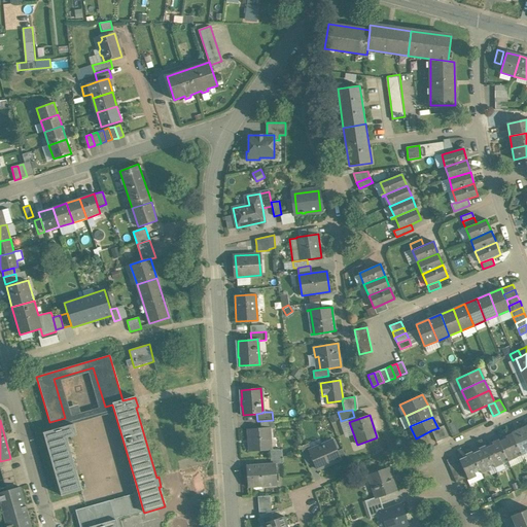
[(273,420),(260,421),(260,428),(270,428),(273,428),(273,420)]
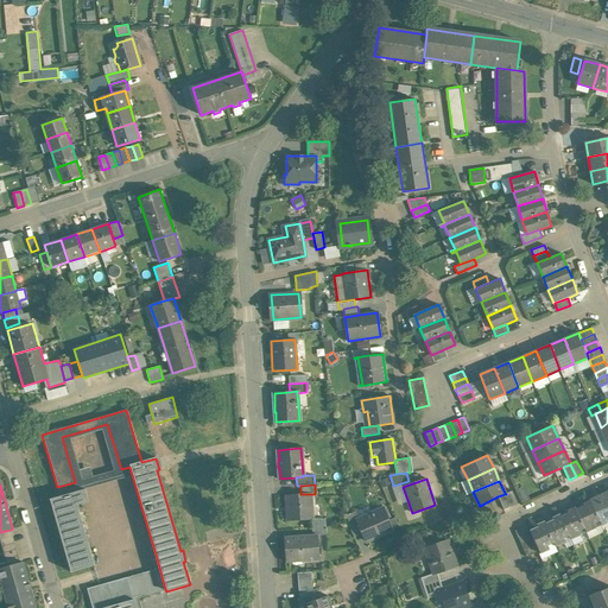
[(84,491),(50,500),(71,572),(94,567),(76,506),(88,502),(84,491)]
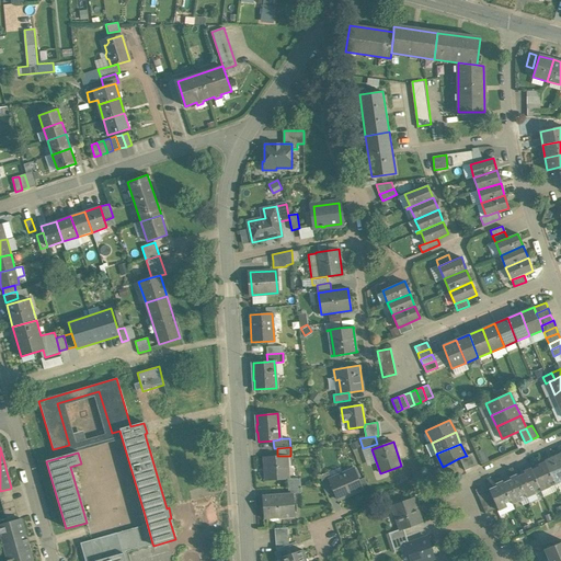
[(472,453),(466,455),(467,456),(466,456),(471,467),(478,465),(472,453)]
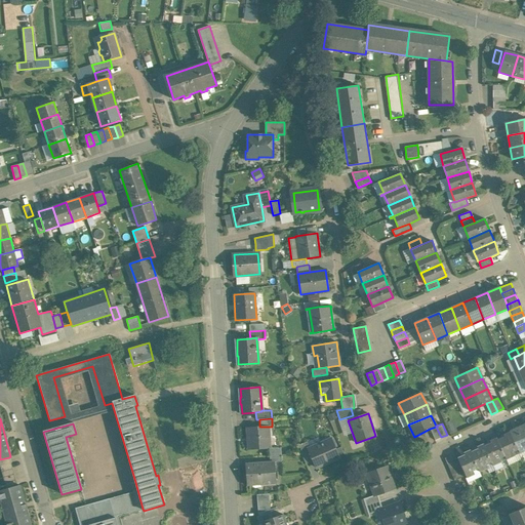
[(524,449),(524,426),(524,425),(510,432),(518,450),(519,452),(524,449)]
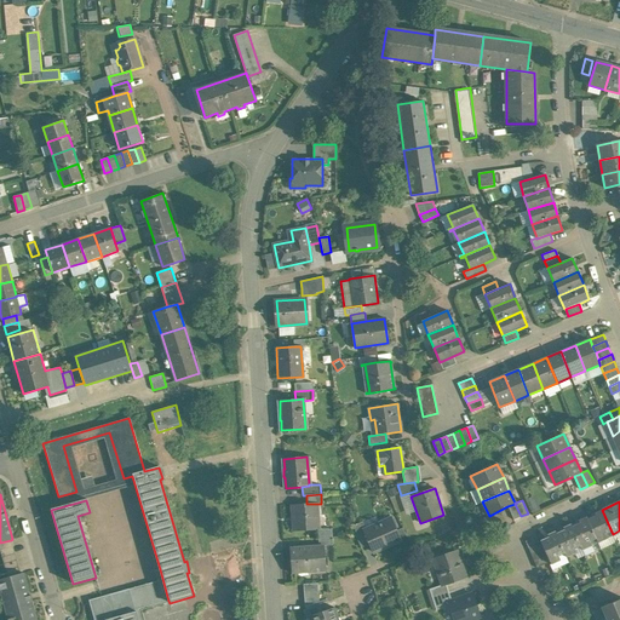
[(306,504),(292,505),(294,529),(319,528),(317,504),(306,504)]
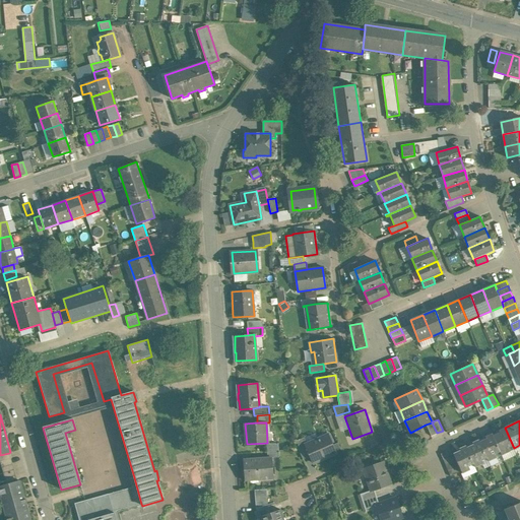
[(437,433),(432,423),(426,425),(431,436),(437,433)]
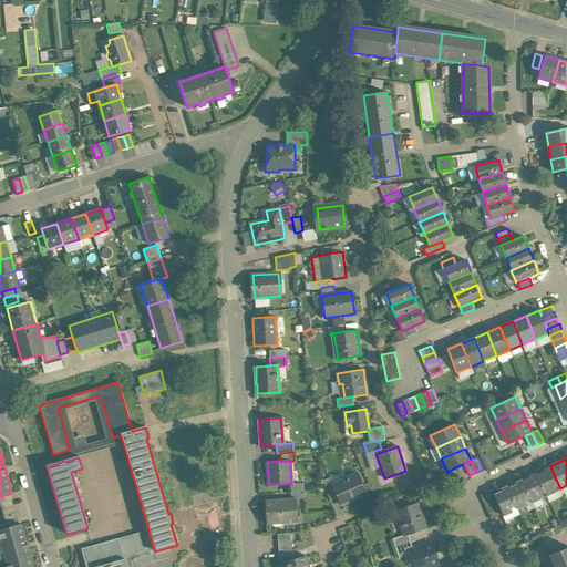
[(559,486),(550,466),(544,470),(545,472),(537,474),(537,475),(545,493),(547,496),(556,493),(554,488),(559,486)]
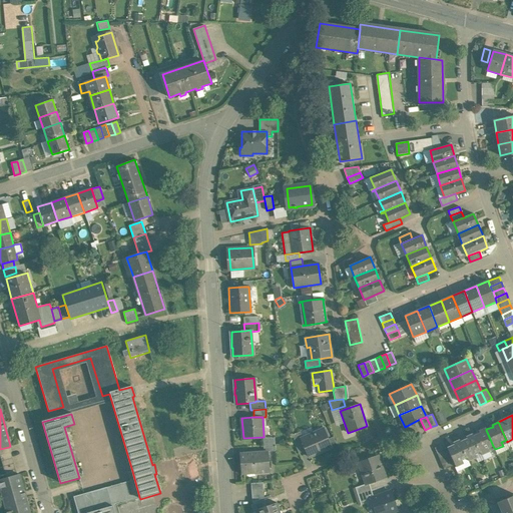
[(493,446),(486,430),(486,429),(485,428),(479,431),(480,432),(473,435),(480,452),(482,455),(490,452),(488,448),(493,446)]
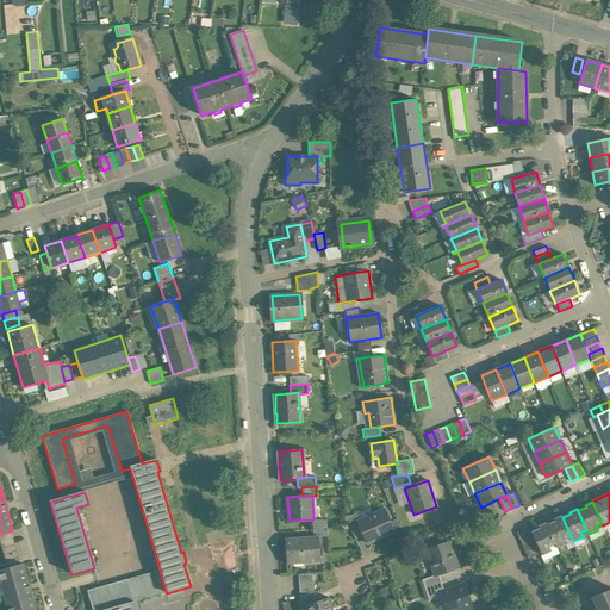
[(365,535),(368,543),(393,531),(384,510),(361,520),(359,521),(365,535)]
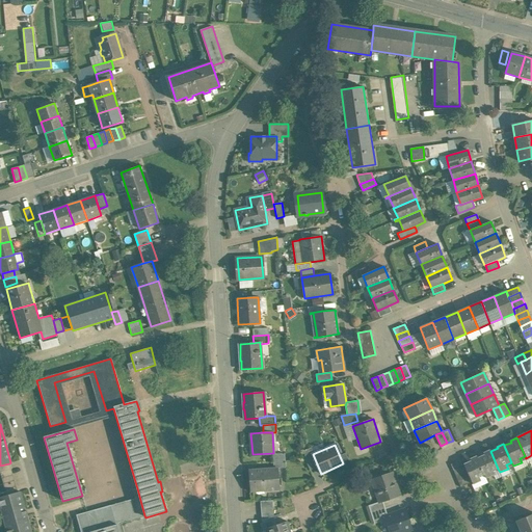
[(313,454),(315,453),(312,448),(304,450),(306,460),(310,470),(318,467),(313,454)]
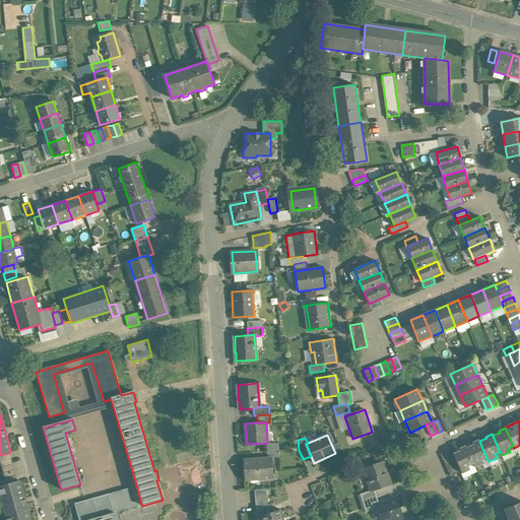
[(478,439),(472,442),(473,444),(466,447),(473,464),(475,467),(483,464),(481,460),(486,458),(479,441),(478,439)]
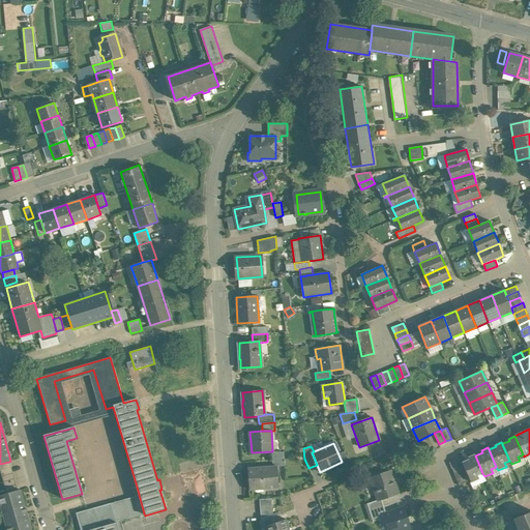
[(273,464),(284,464),(284,450),(272,450),(273,464)]
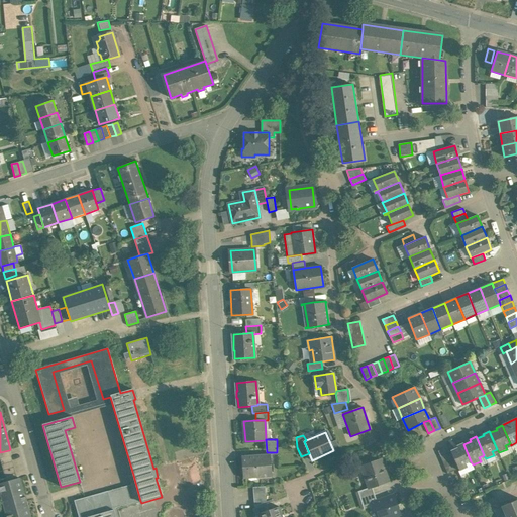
[(463,442),(456,445),(457,447),(450,450),(459,471),(468,467),(466,463),(471,461),(463,444),(463,442)]
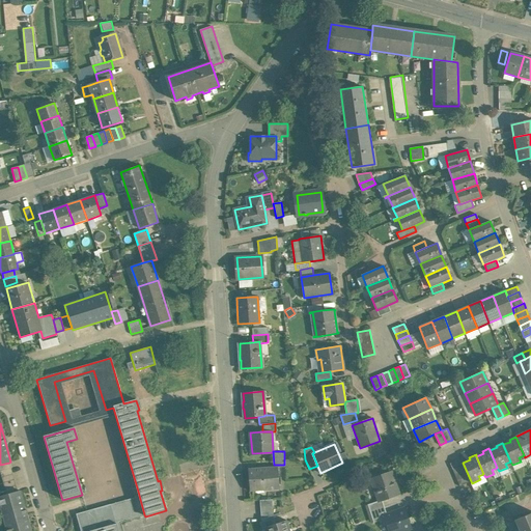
[(460,458),(449,464),(452,469),(463,465),(460,458)]
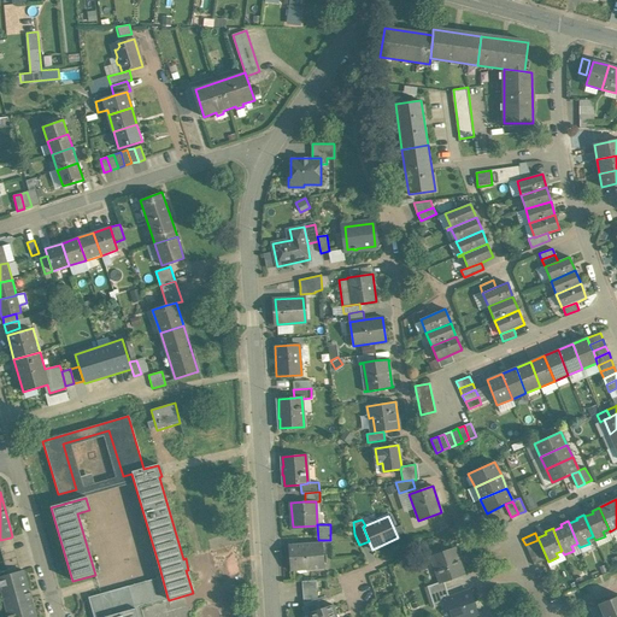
[(11,538),(0,540),(0,550),(7,575),(19,571),(11,538)]
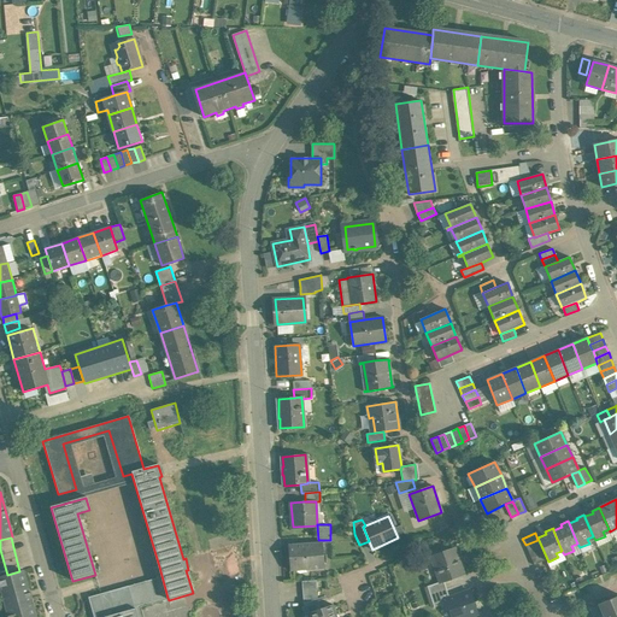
[(538,540),(526,545),(528,552),(541,546),(538,540)]
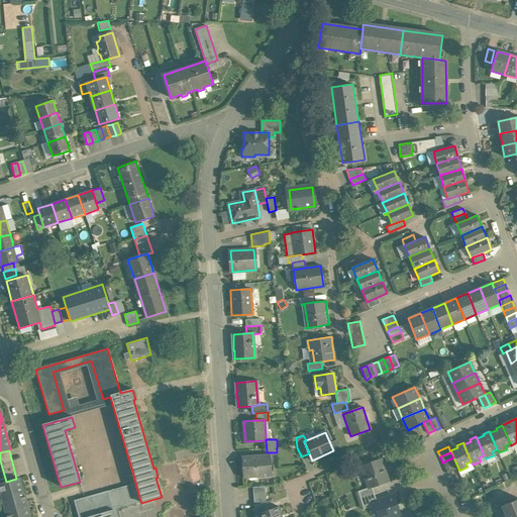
[(270,454),(244,456),(245,475),(272,473),(270,454)]
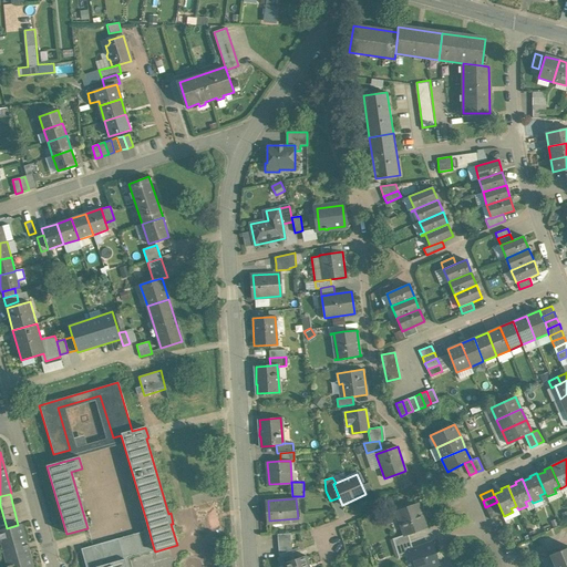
[(497,502),(485,507),(488,513),(500,508),(497,502)]
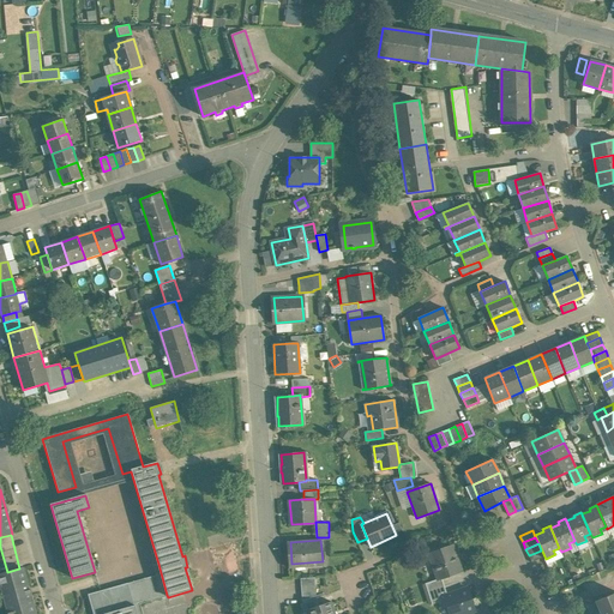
[(232,545),(212,551),(216,561),(234,555),(232,545)]
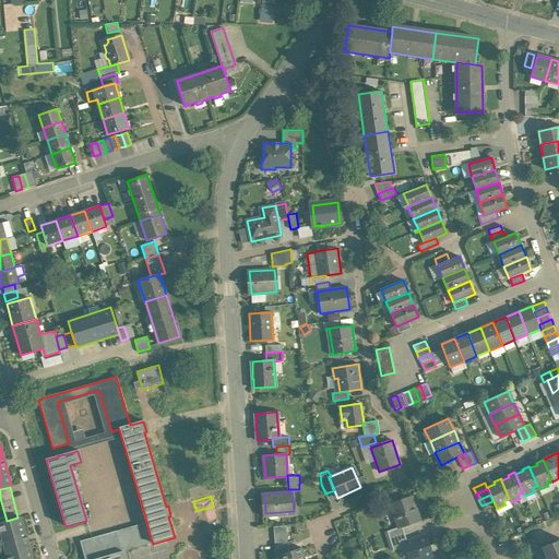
[(412,498),(391,504),(399,527),(399,528),(402,527),(420,521),(412,498)]
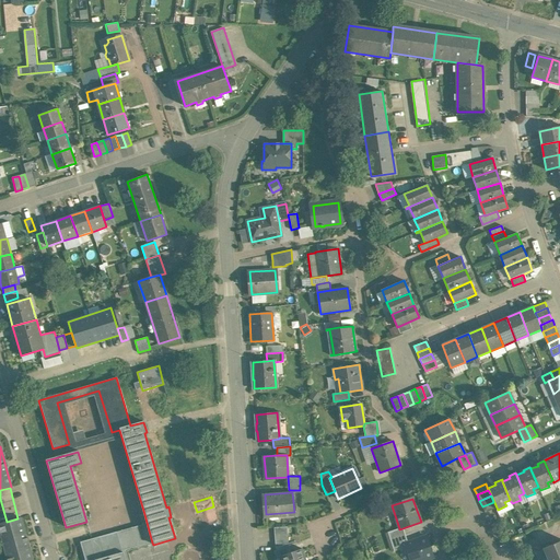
[(493,502),(482,506),(485,513),(496,508),(493,502)]
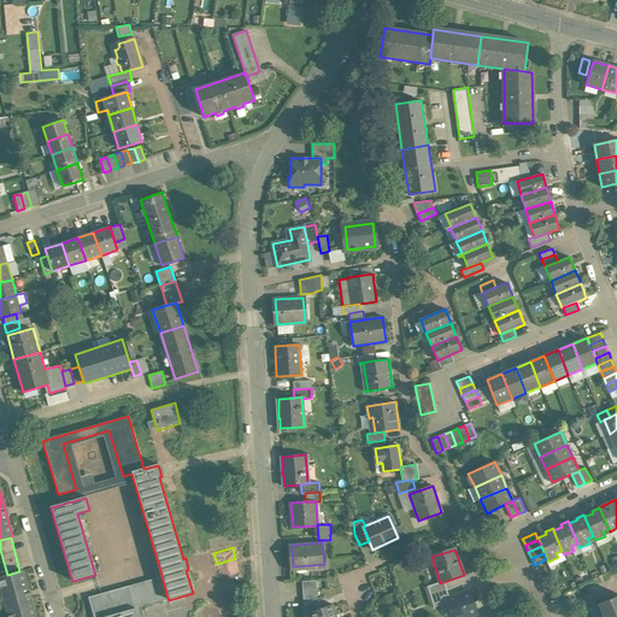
[(157,577),(128,587),(134,607),(135,607),(168,598),(159,566),(154,568),(157,577)]
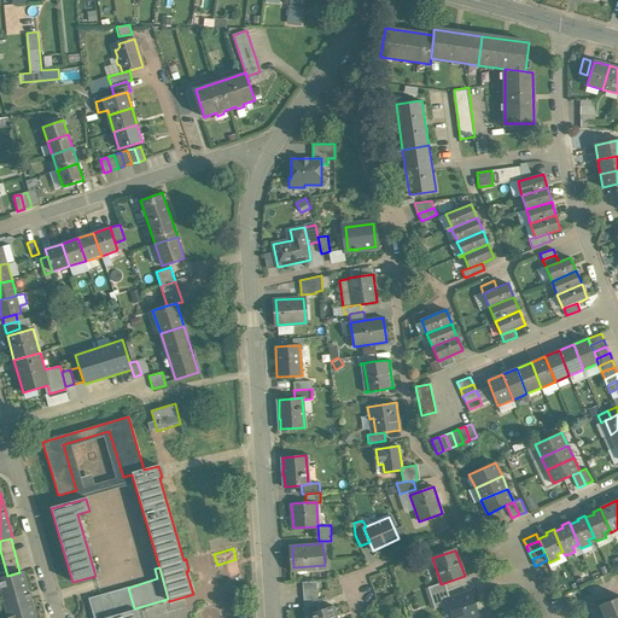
[(7,576),(0,577),(0,583),(10,617),(35,617),(22,571),(19,572),(7,576)]
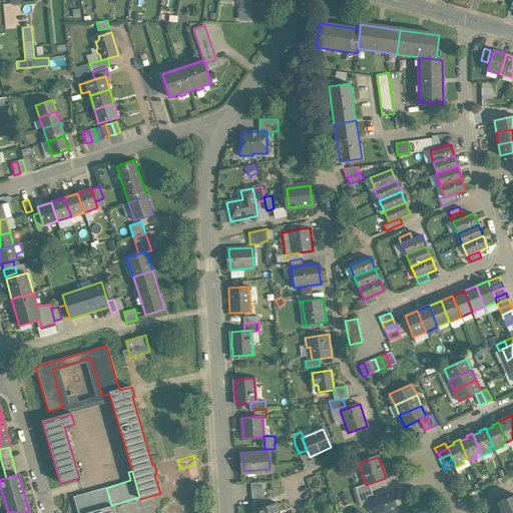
[(366,484),(356,488),(358,494),(371,490),(369,484),(366,485),(366,484)]
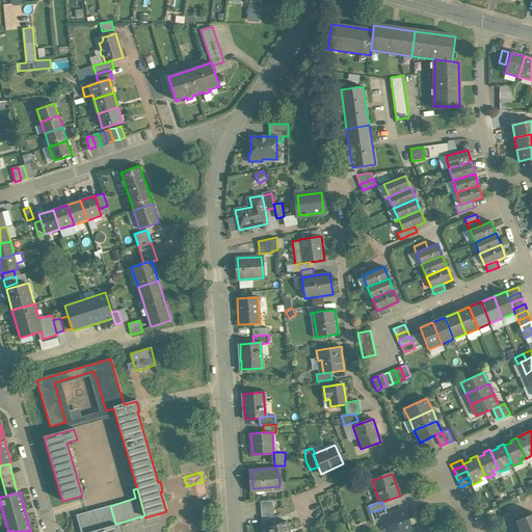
[(110,506),(76,516),(80,531),(118,531),(116,524),(115,524),(110,506)]
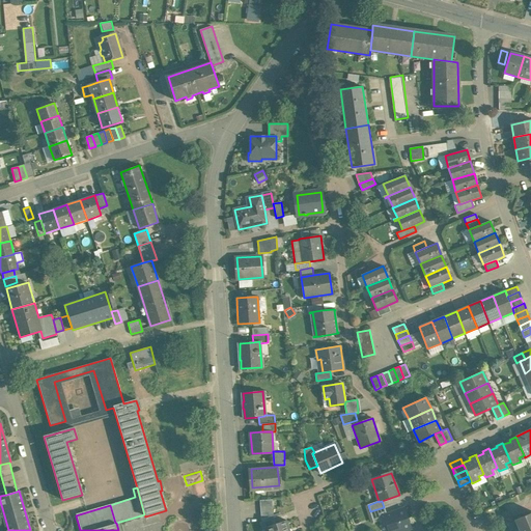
[(370,511),(372,520),(384,515),(384,514),(387,513),(384,507),(370,511)]
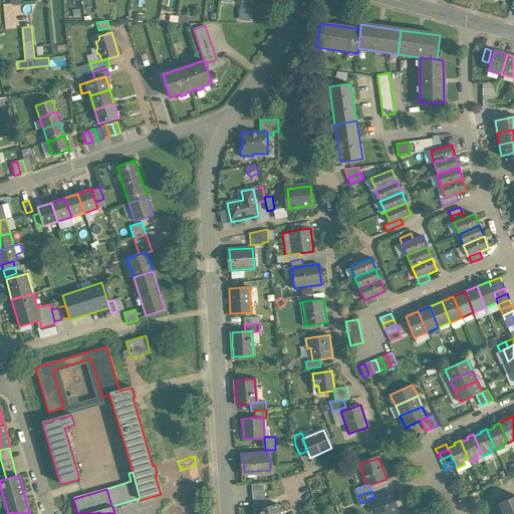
[(374,497),(371,498),(371,499),(376,513),(391,513),(398,512),(391,492),(374,497)]
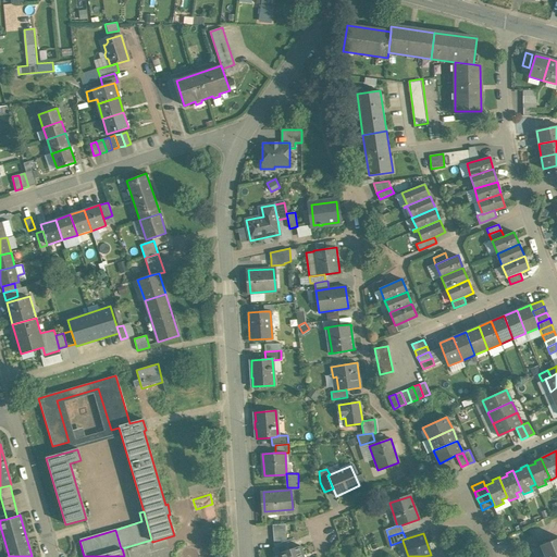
[(556,556),(556,539),(540,545),(544,556),(556,556)]
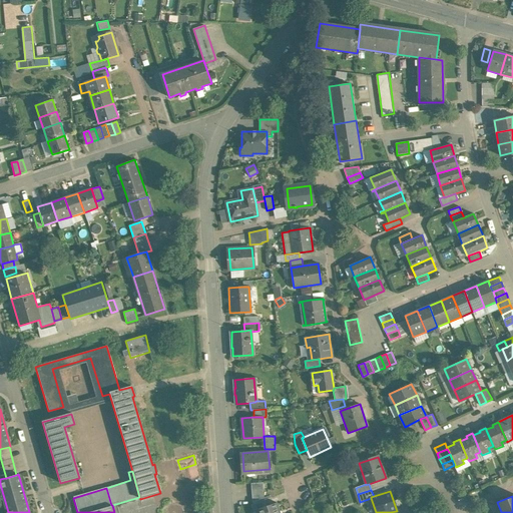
[(265,500),(250,505),(252,511),(257,509),(267,506),(265,500)]
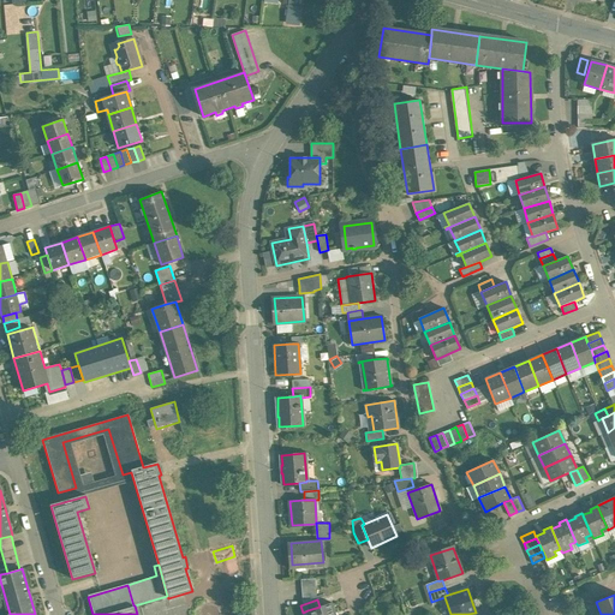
[(320,607),(308,610),(309,614),(335,614),(332,602),(320,607)]
